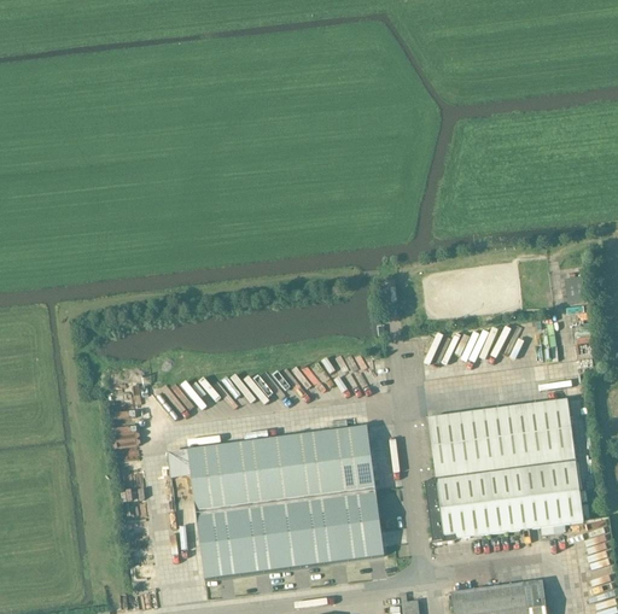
[(583,275),(567,276),(571,302),(586,300),(583,275)]
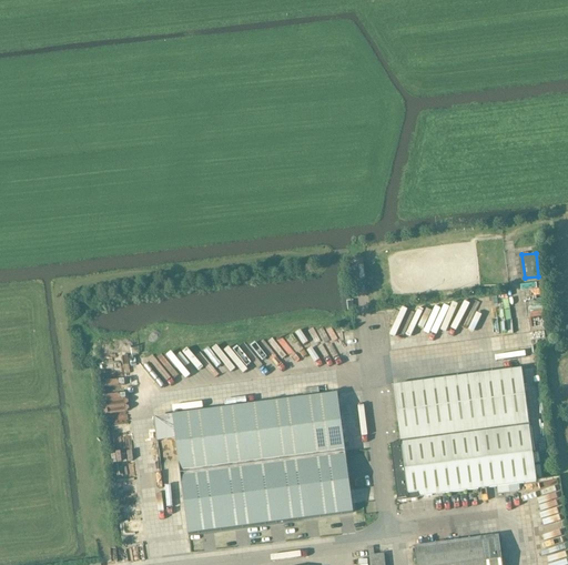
[(456,301),(457,300),(448,296),(438,326),(452,331),(462,303),(456,301)]
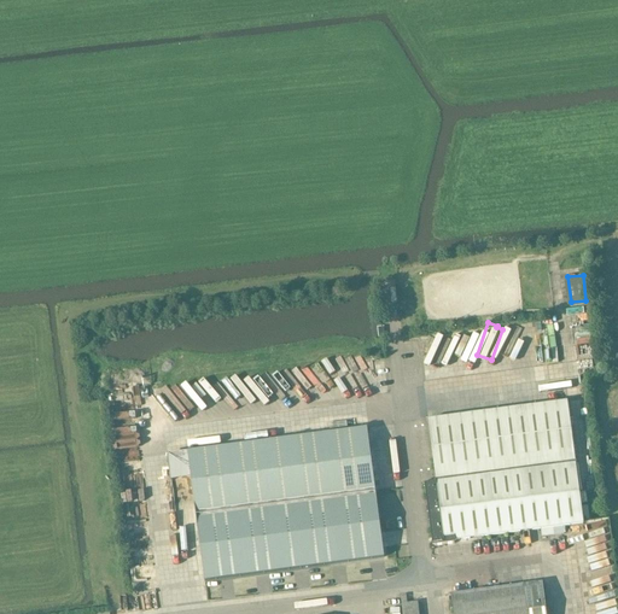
[(462,361),(476,331),(468,327),(454,358),(462,361)]
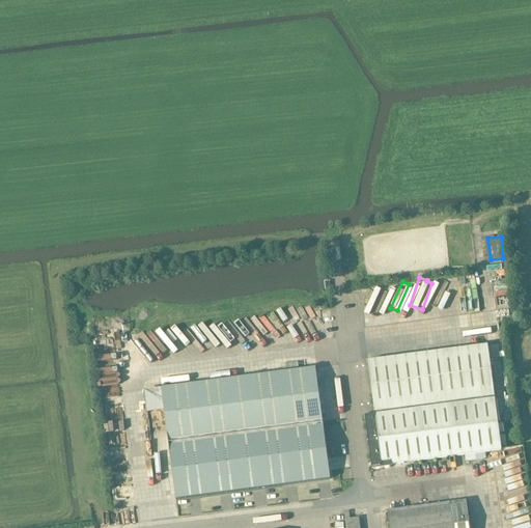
[(270,341),(276,337),(261,313),(255,317),(270,341)]
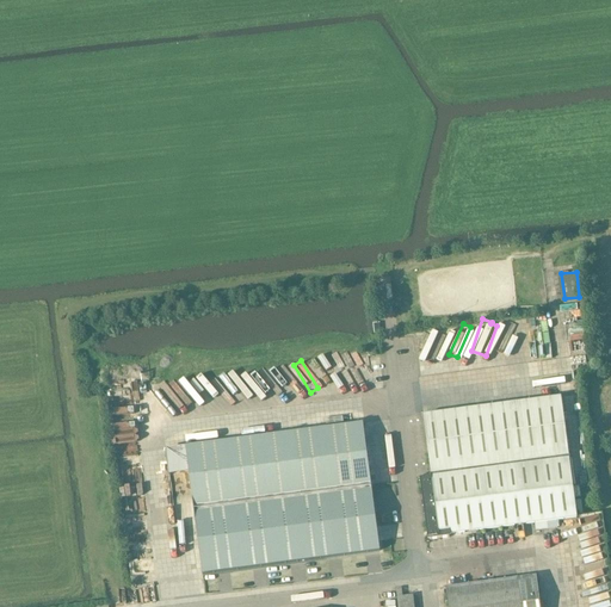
[(273,397),(278,394),(259,369),(254,373),(273,397)]
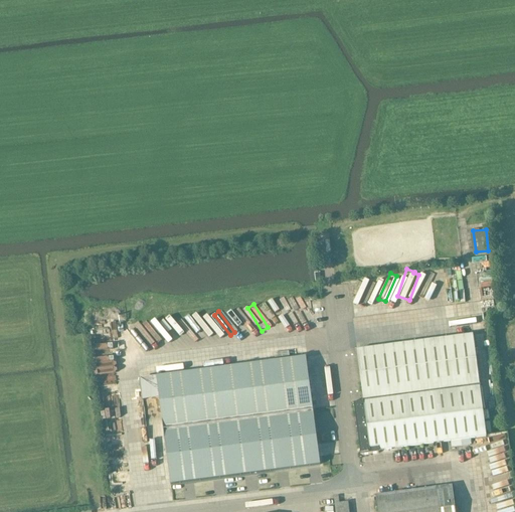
[(190,321),(184,325),(177,315),(171,320),(188,342),(199,333),(190,321)]
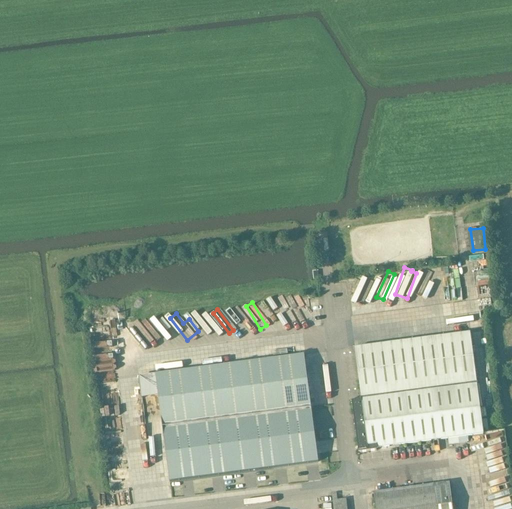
[(141,318),(137,323),(133,318),(127,323),(146,344),(151,339),(156,344),(161,339),(141,318)]
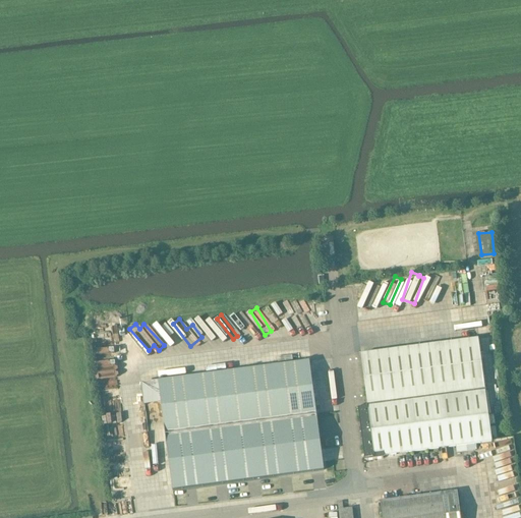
[(478,336),(361,351),(368,404),(358,406),(364,456),(366,458),(383,455),(385,453),(491,440),(478,336)]
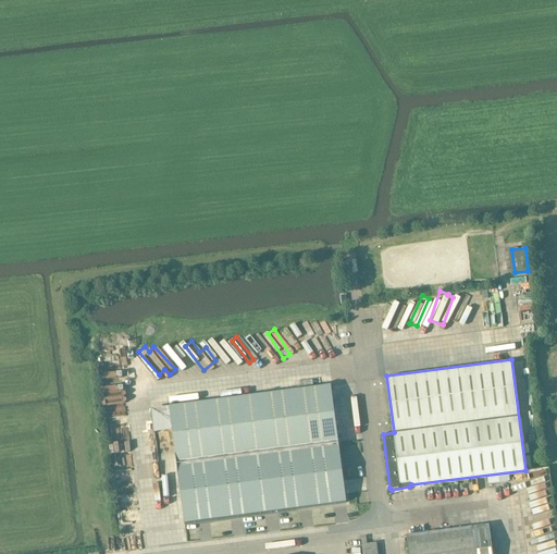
[(331,383),(169,405),(185,521),(209,518),(346,500),(331,383)]
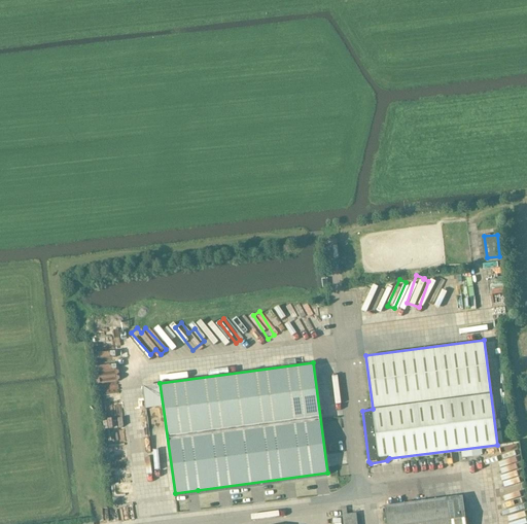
[(465,523),(462,495),(385,505),(387,523),(465,523)]
